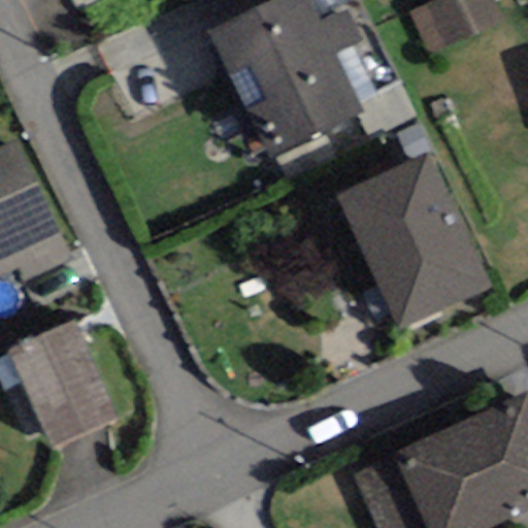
[(69,0),(76,13),(105,0),(69,0)]
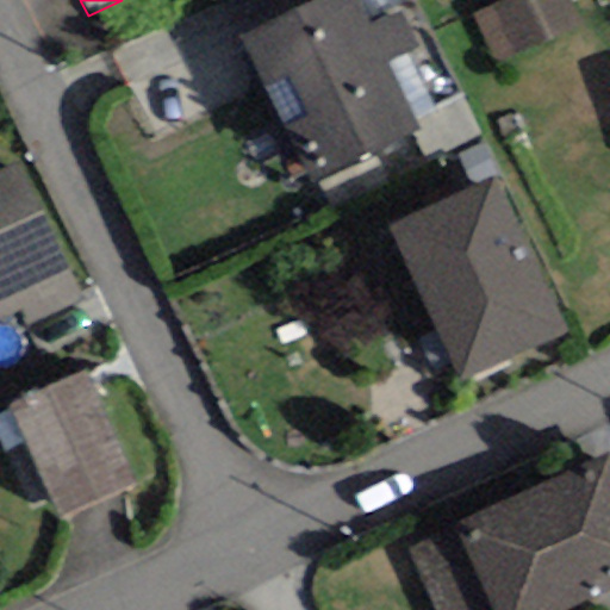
[(363,19),(354,0),(318,0),(241,38),(313,185),(412,136),(419,132),(415,122),(386,66),(406,55),(418,49),(399,11),(367,27),(363,19)]
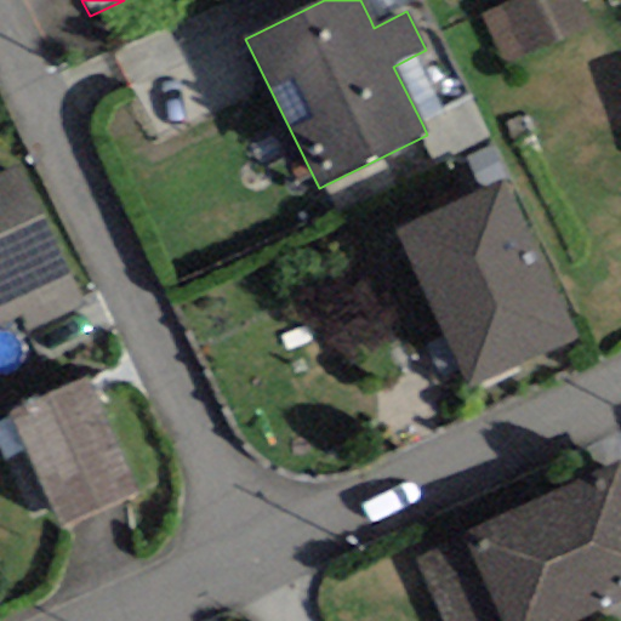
[(360,0),(370,20),(406,0),(360,0)]
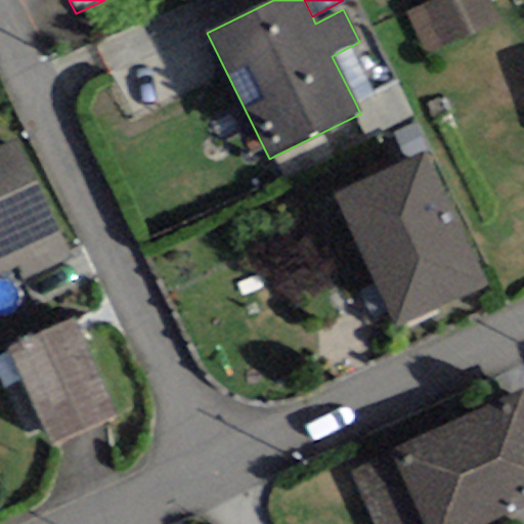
[(435,0),(409,11),(426,51),(495,24),(485,0),(435,0)]
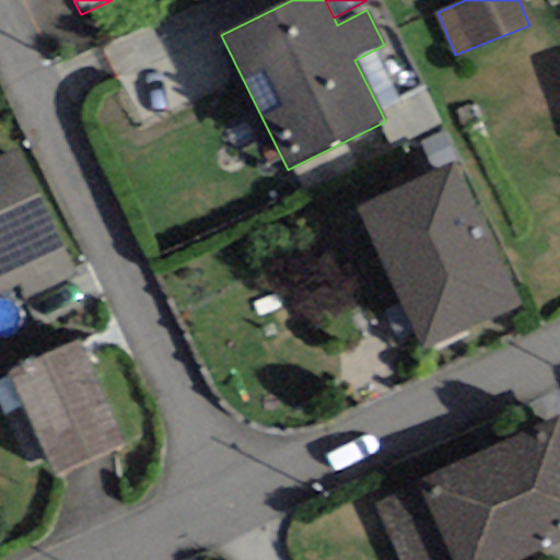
[(398,103),(373,50),(354,60),(381,112),(398,103)]
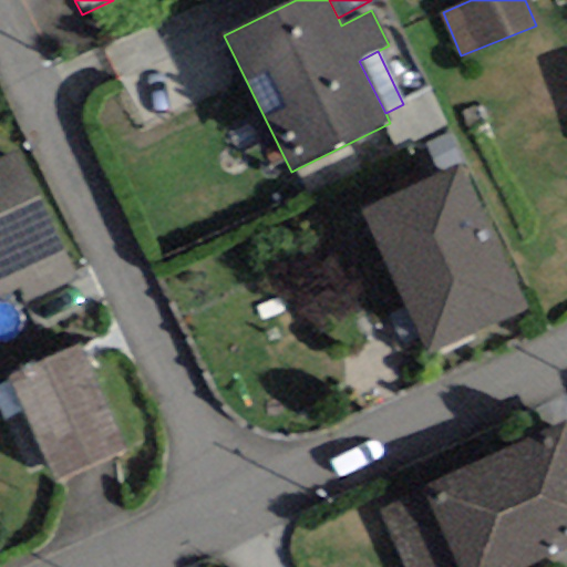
[(430,91),(403,104),(385,113),(390,123),(383,126),(399,156),(450,130),(430,91)]
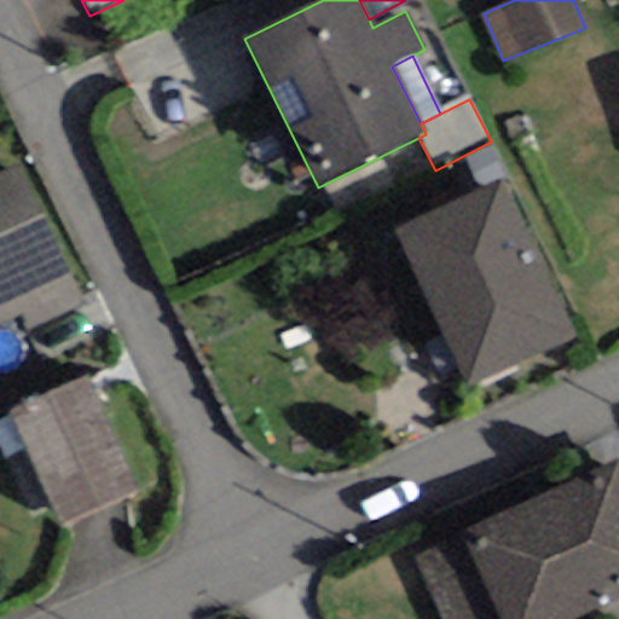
[(0,324),(76,288),(17,166),(0,174),(0,324)]
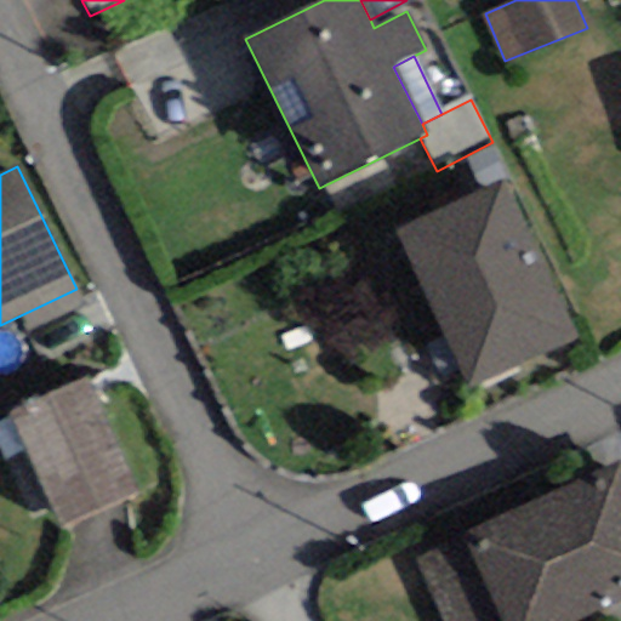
[(579,339),(501,182),(392,235),(469,392),(579,339)]
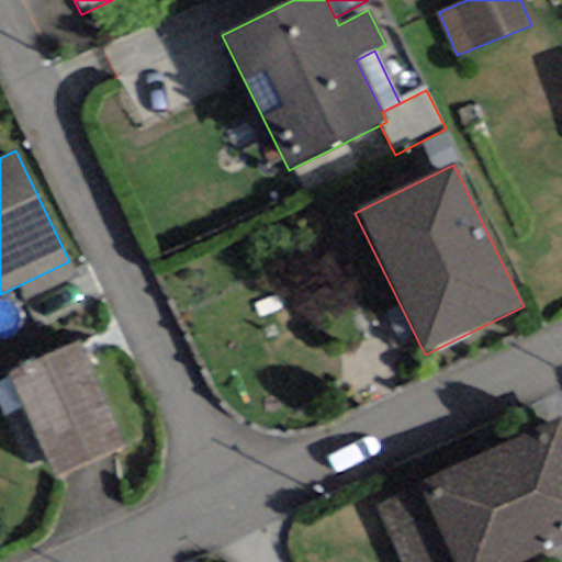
[(125,449),(77,340),(6,371),(54,480),(125,449)]
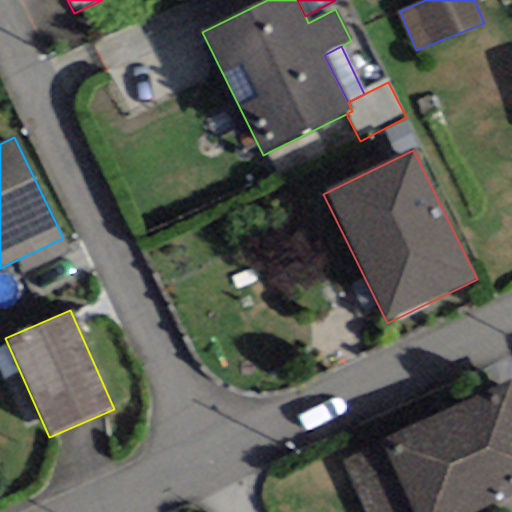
[(364,511),(479,511),(511,496),(511,384),(510,380),(340,462),(364,511)]
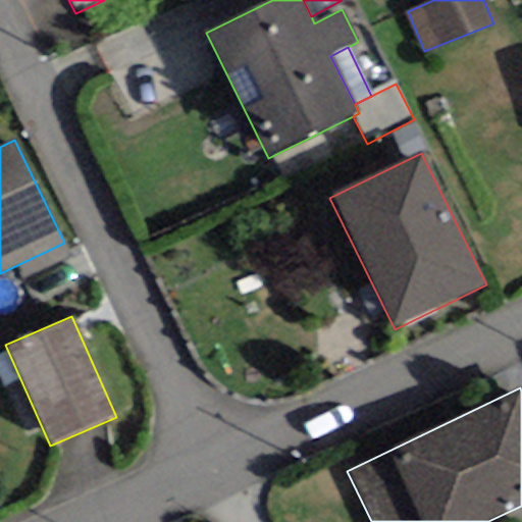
All buildings are outlined.
